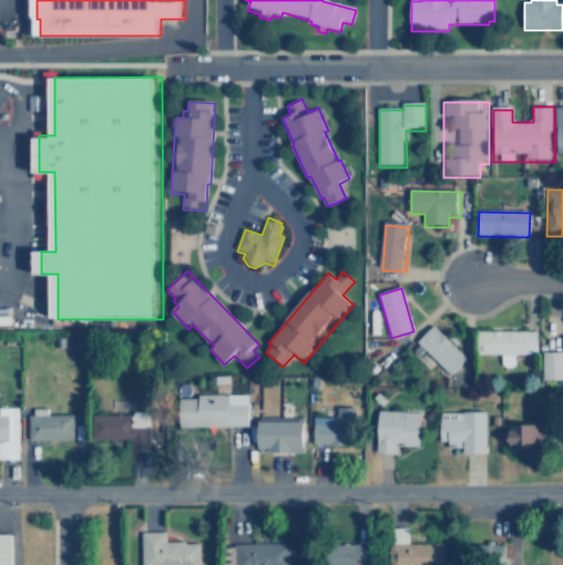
[(468,359),(456,348),(461,342),(453,335),(450,339),(436,325),(418,343),(451,377),(468,359)]
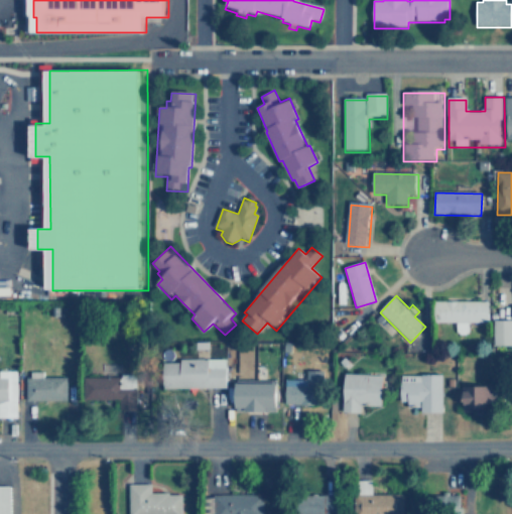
[(491,323),(490,301),(436,301),(436,324),(491,323)]
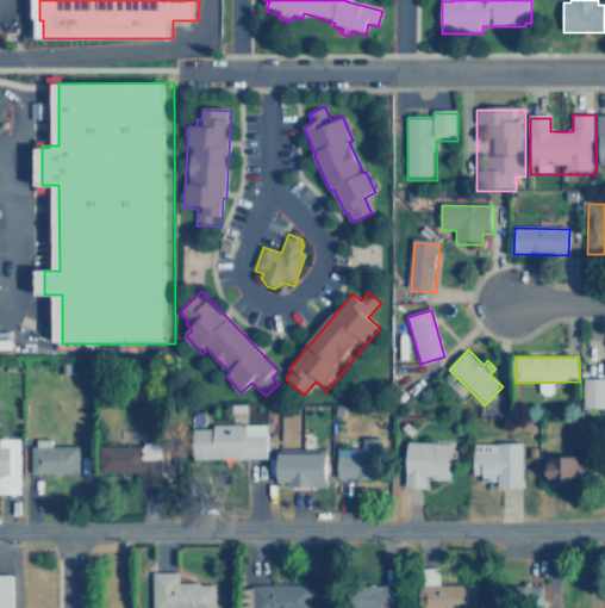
[(604,409),(585,409),(585,379),(604,379),(604,409)]
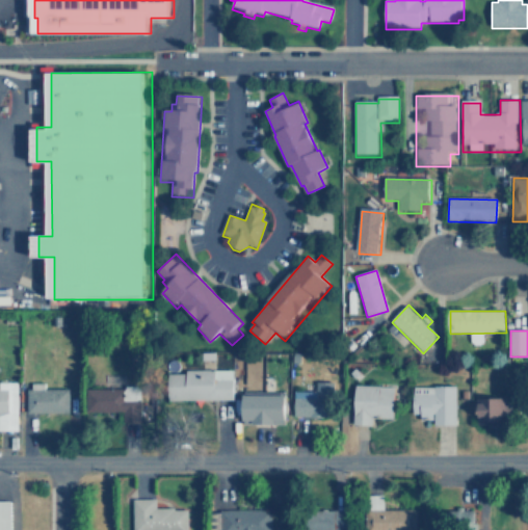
[(169,373),(186,374),(186,368),(238,370),(237,404),(168,402),(169,373)]
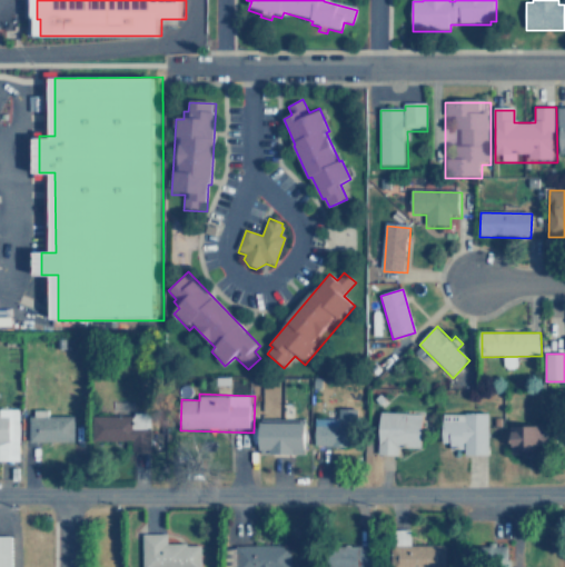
[(97,398),(136,400),(136,411),(152,413),(151,418),(151,440),(132,440),(96,439),(97,398)]
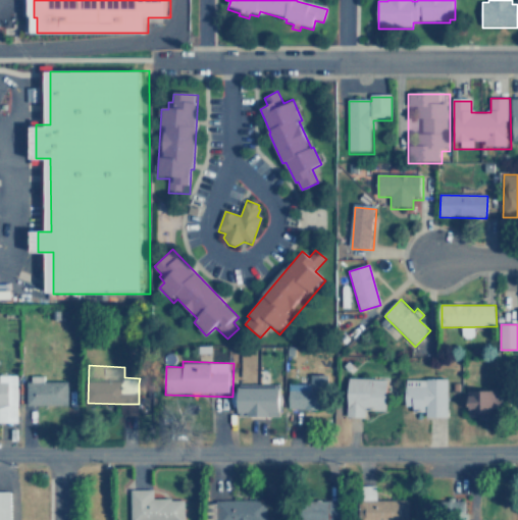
[(19,373),(0,373),(0,425),(19,425),(19,373)]
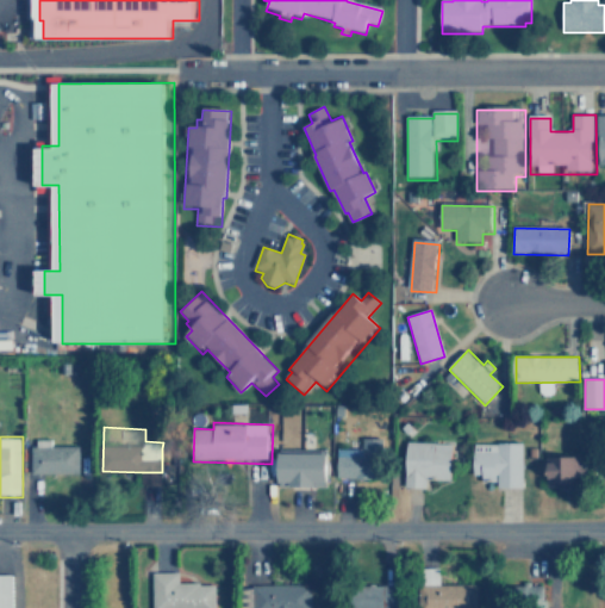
[(409,441),(456,444),(454,482),(429,481),(429,489),(405,488),(409,441)]
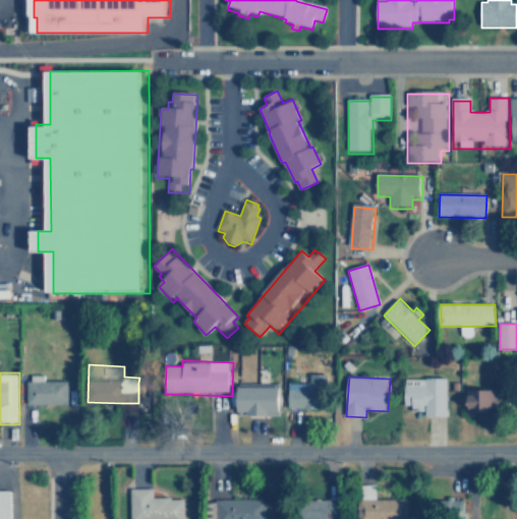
[(405,379),(447,379),(447,414),(406,415),(405,379)]
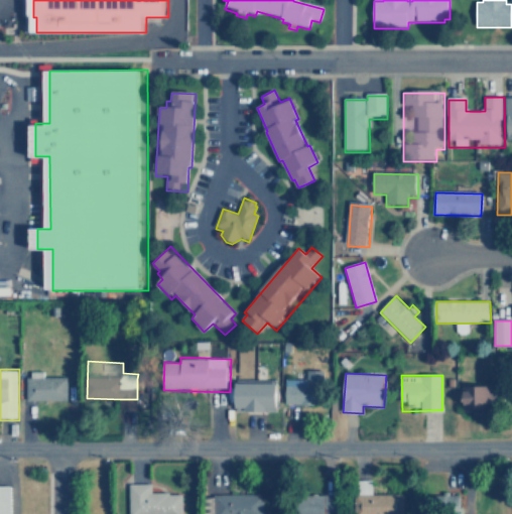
[(27,378),(27,402),(69,402),(69,378),(27,378)]
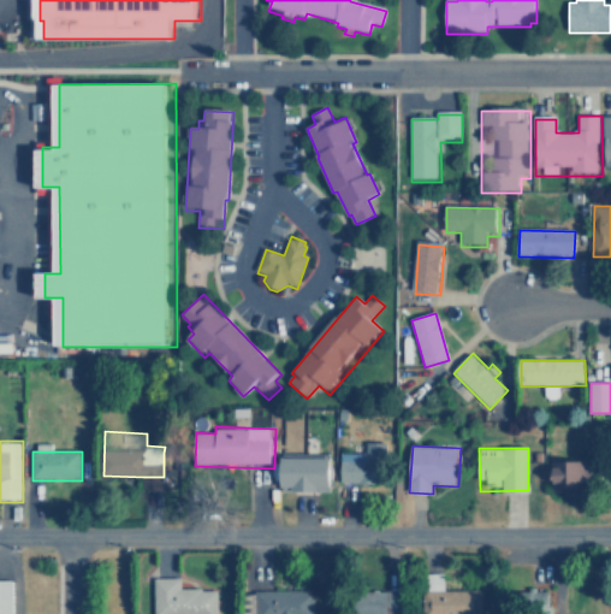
[(342,484),(387,484),(387,455),(342,455),(342,484)]
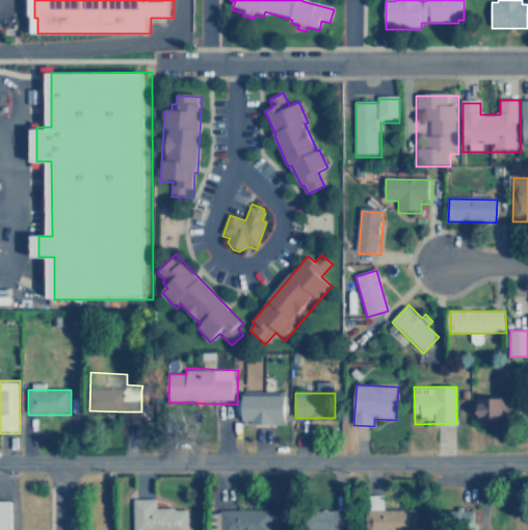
[(247,424),(290,425),(290,396),(247,395),(247,424)]
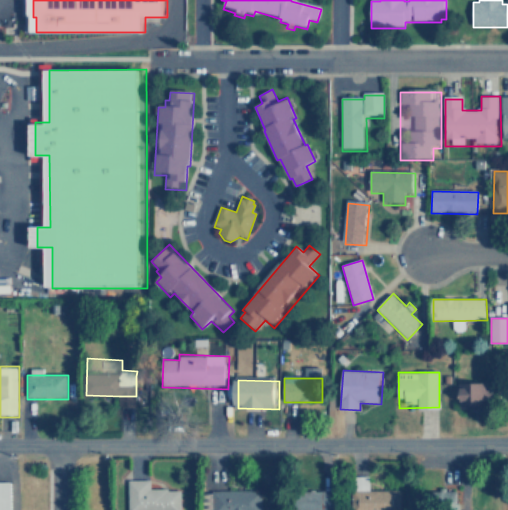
[(459,384),(493,382),(494,408),(461,410),(459,384)]
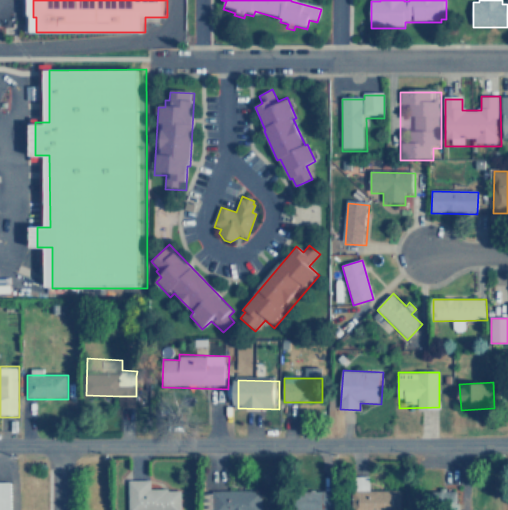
[(181,509),(181,491),(150,491),(150,481),(128,481),(128,509),(181,509)]
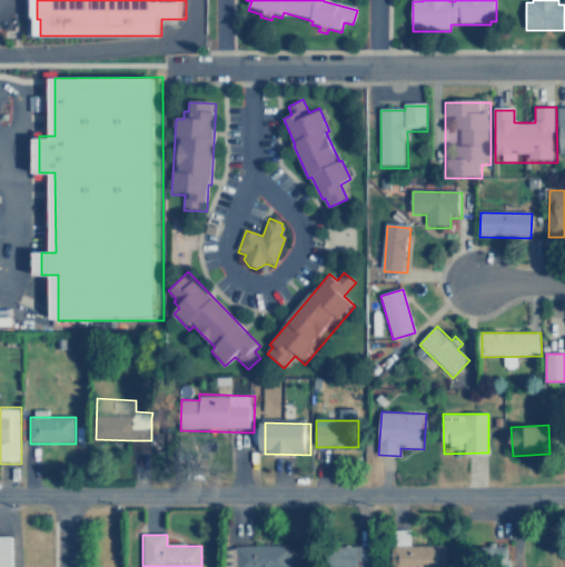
[(11,566),(11,536),(0,536),(0,566),(11,566)]
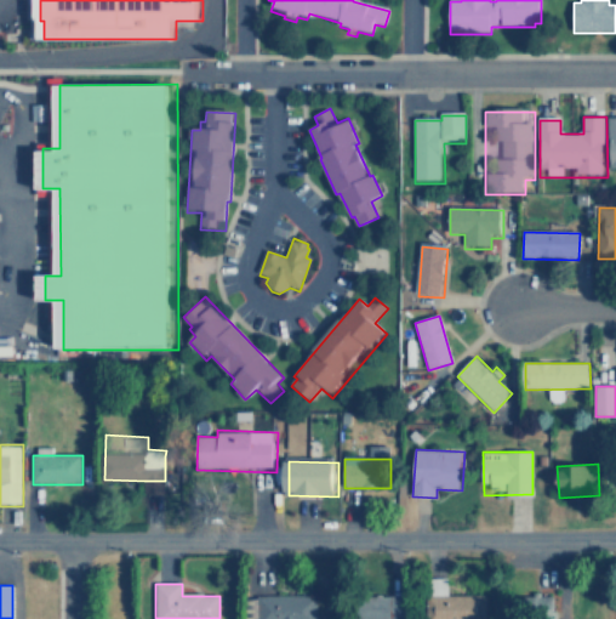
[(319,618),(319,596),(260,596),(260,618),(319,618)]
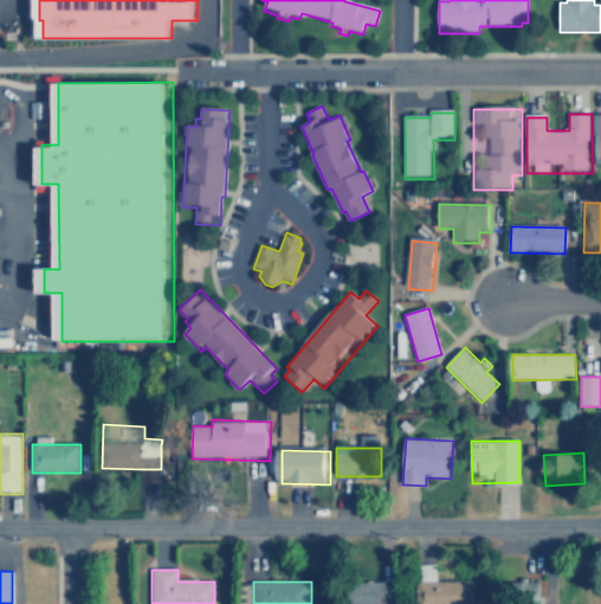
[(476,603),(476,582),(415,582),(415,603),(476,603)]
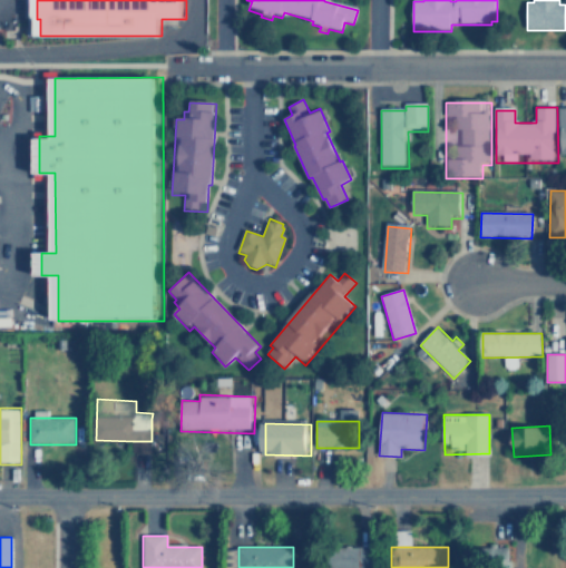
[(372,567),(372,548),(325,548),(325,567),(372,567)]
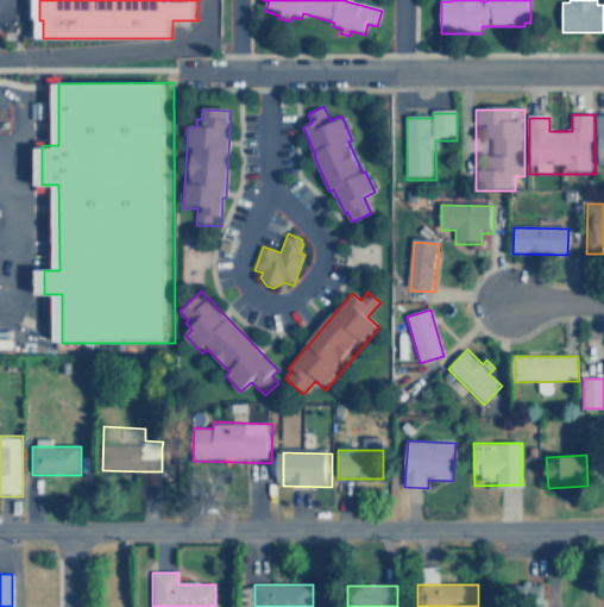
[(505,586),(505,606),(543,606),(543,586),(505,586)]
